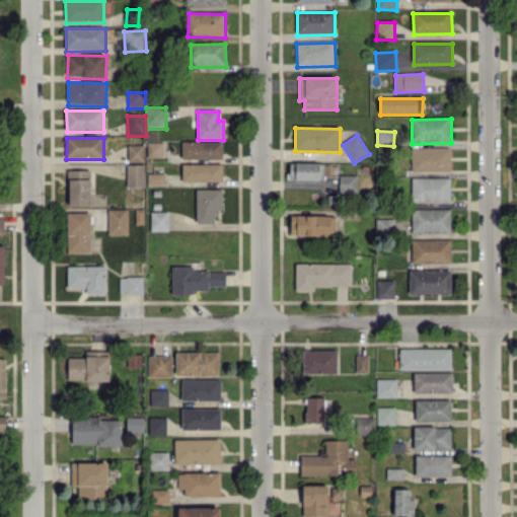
[(182,143),(182,161),(223,160),(222,142),(182,143)]
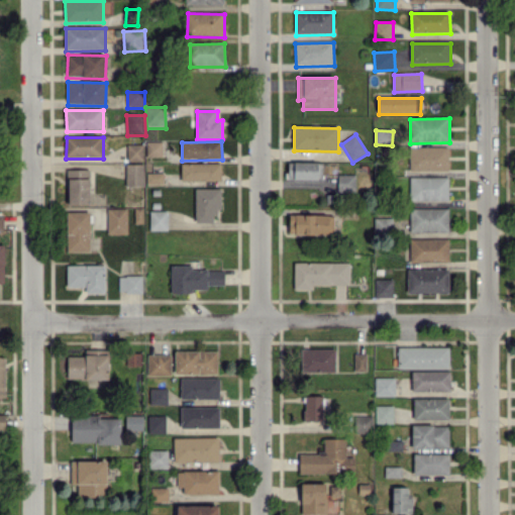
[(147,158),(164,158),(164,143),(147,143),(147,158)]
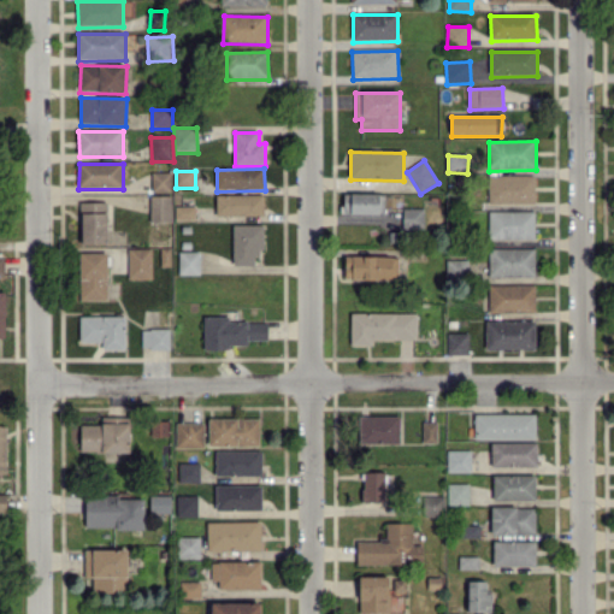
[(153,194),(172,194),(172,175),(153,173),(153,194)]
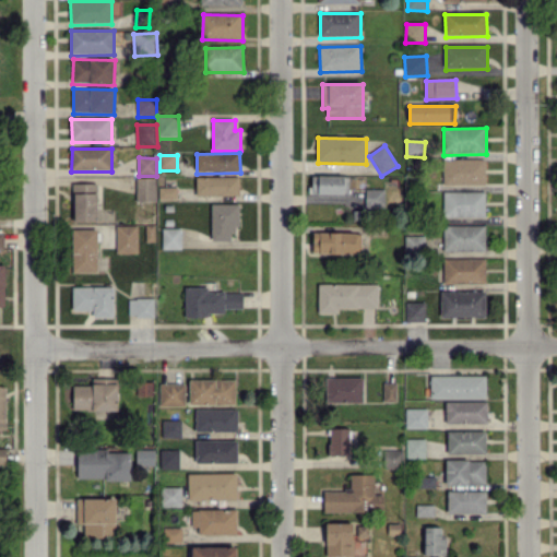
[(486,161),(443,161),(445,187),(486,187),(486,161)]
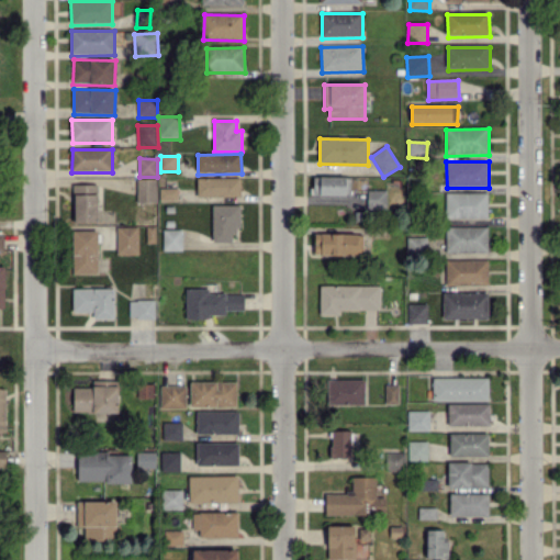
[(351,197),(351,179),(313,178),(313,197),(351,197)]
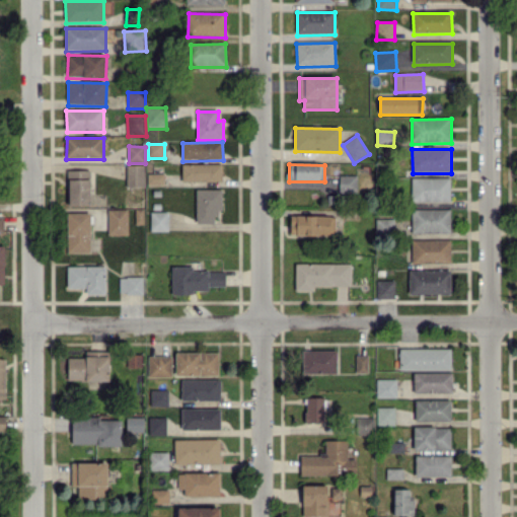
[(223,183),(223,165),(182,166),(182,183),(223,183)]
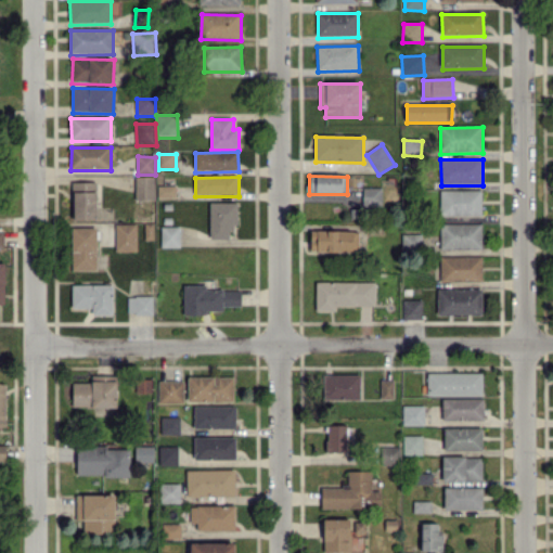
[(155,178),(136,178),(136,202),(156,201),(155,178)]
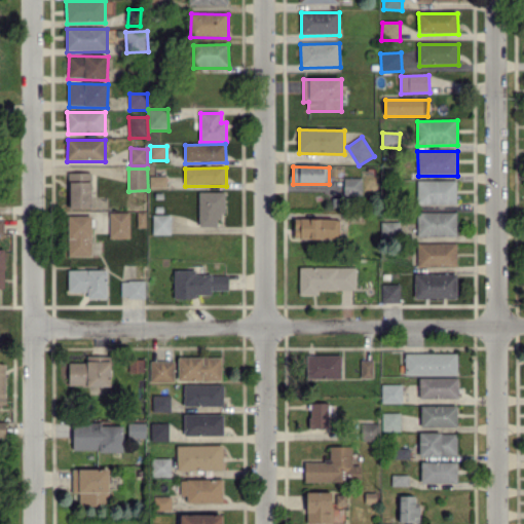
[(69,210),(92,210),(92,174),(68,175),(69,210)]
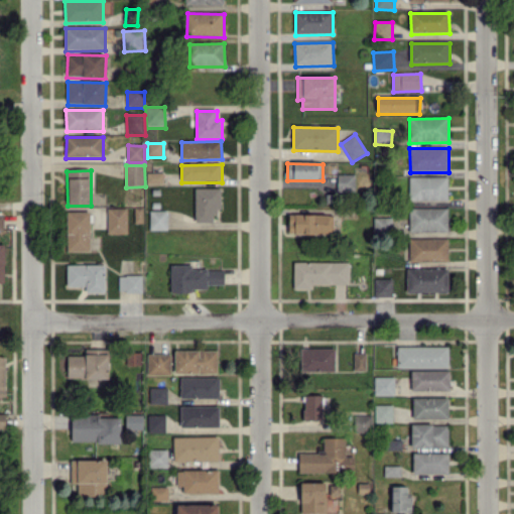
[(147,174),(148,185),(164,185),(164,174),(147,174)]
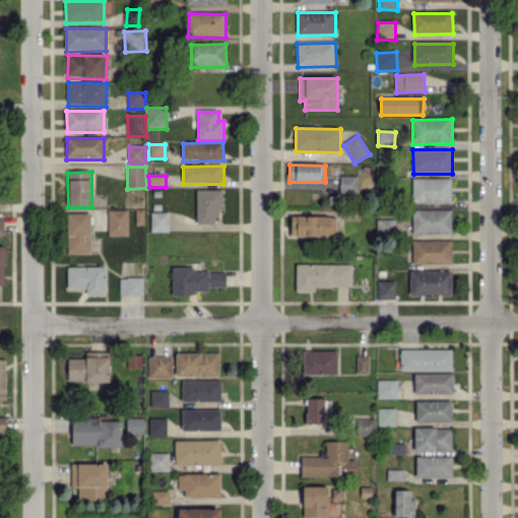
[(359,178),(340,177),(340,195),(359,195),(359,178)]
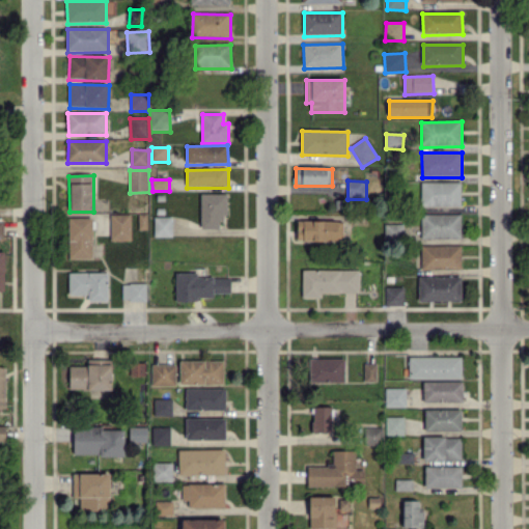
[(462,184),(422,183),(421,207),(462,207),(462,184)]
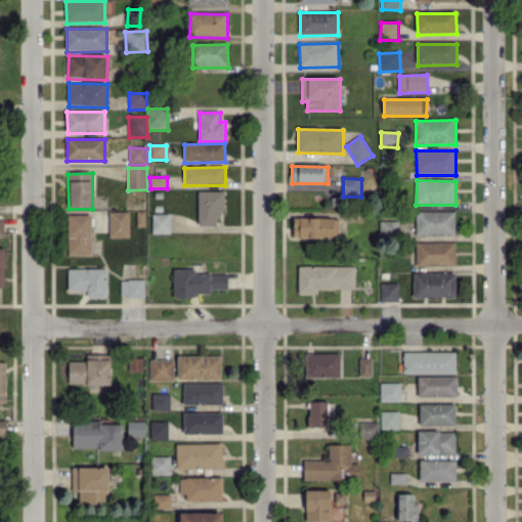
[(217,227),(217,220),(224,220),(224,192),(200,192),(199,227),(217,227)]
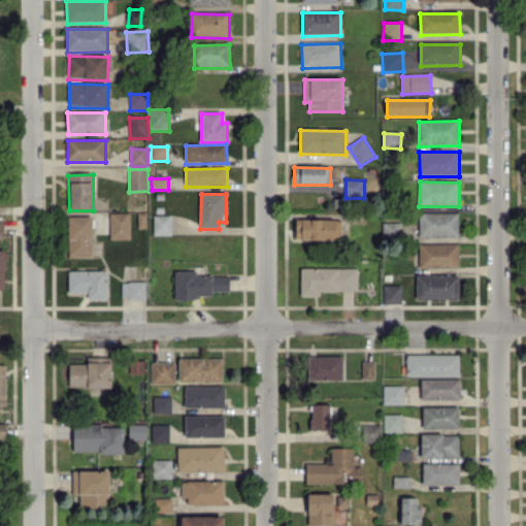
[(110,216),(110,240),(131,240),(131,215),(110,216)]
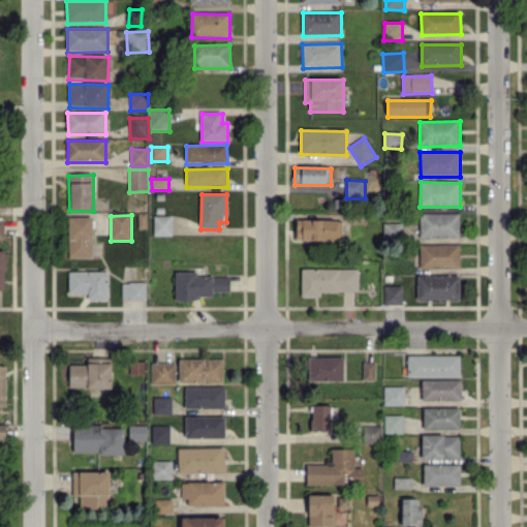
[(420,215),(421,240),(461,239),(460,215),(420,215)]
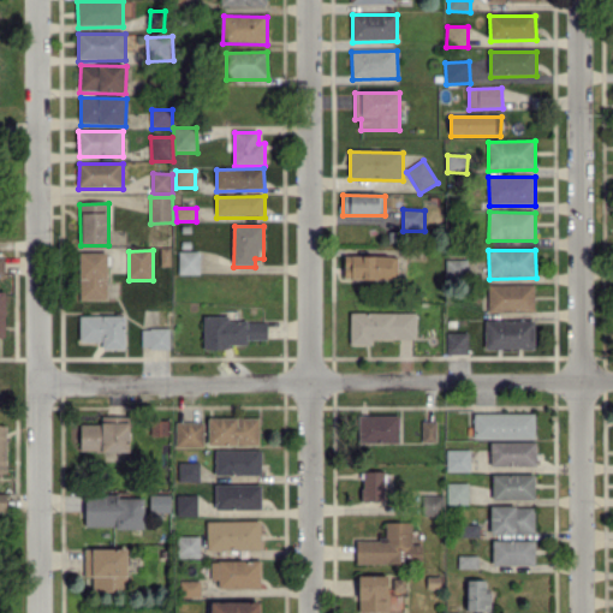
[(81,302),(108,302),(108,254),(81,255),(81,302)]
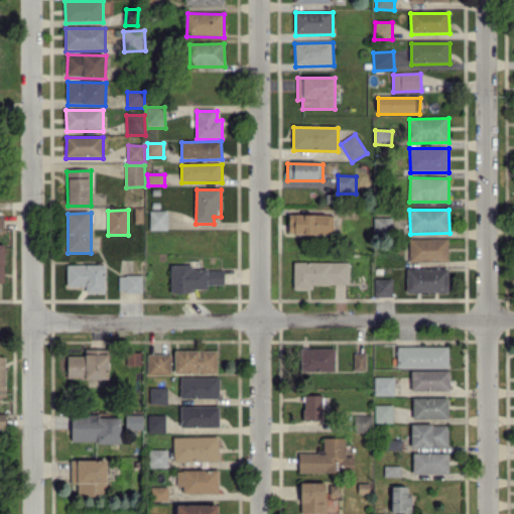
[(151,232),(168,231),(167,213),(150,213),(151,232)]
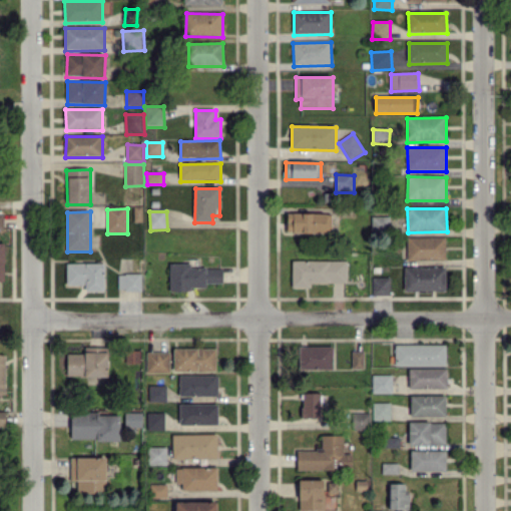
[(288,233),(333,234),(333,215),(288,214),(288,233)]
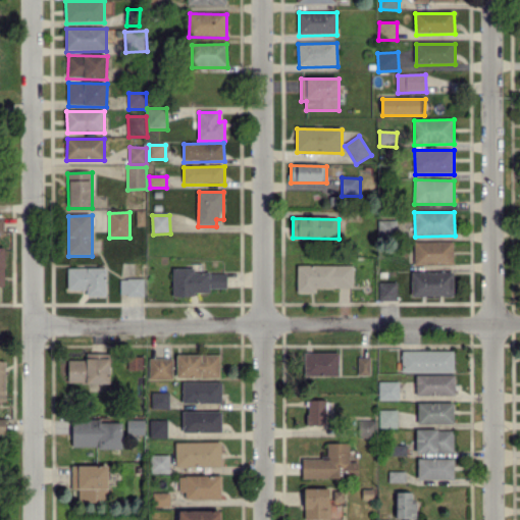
[(397,221),(378,221),(378,238),(397,238),(397,221)]
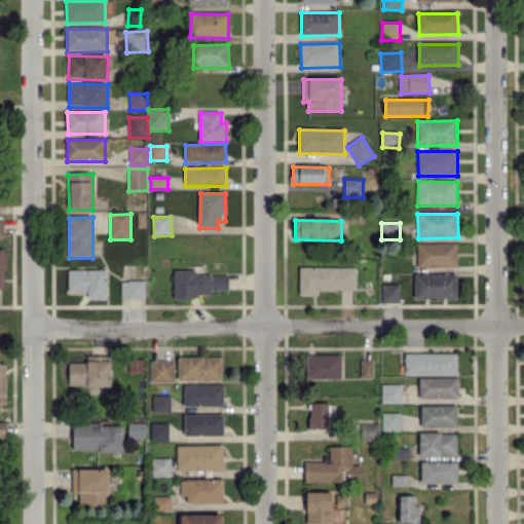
[(417,245),(418,268),(457,267),(457,244),(417,245)]
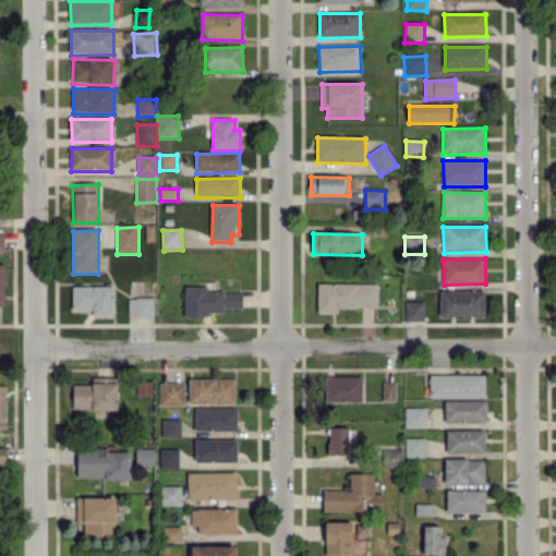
[(378,310),(378,286),(318,285),(318,314),(339,314),(339,309),(378,310)]
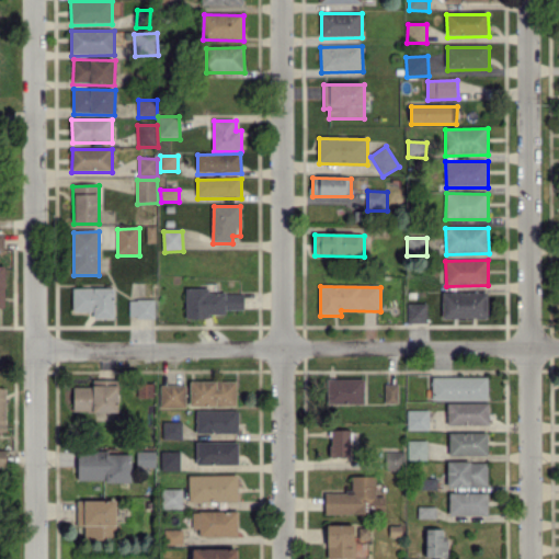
[(73,312),(94,314),(94,320),(114,320),(115,289),(75,289),(73,312)]
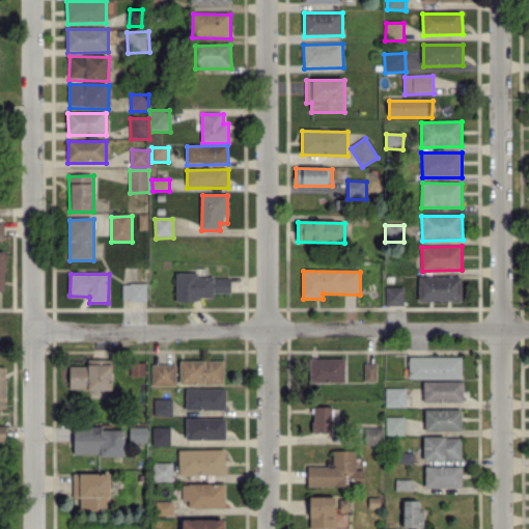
[(231,295),(231,279),(198,279),(198,274),(176,274),(176,303),(199,303),(199,299),(214,299),(214,295),(231,295)]
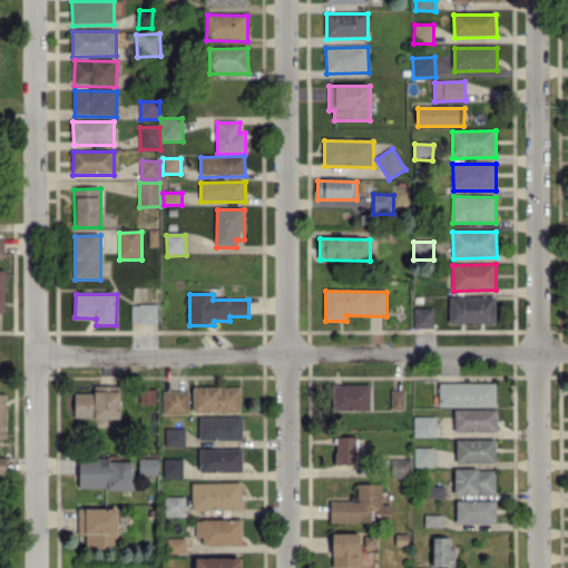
[(496,299),(450,299),(450,324),(496,325),(496,299)]
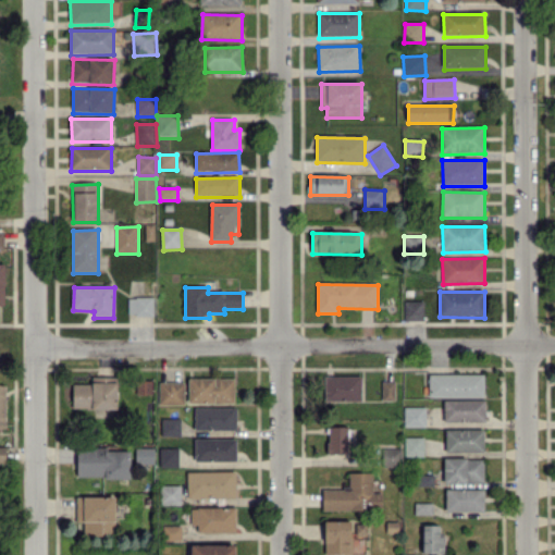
[(155,318),(155,299),(128,299),(128,318),(155,318)]
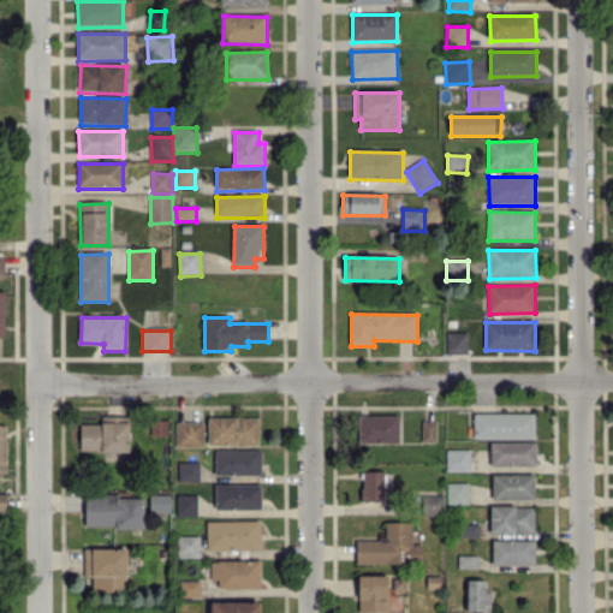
[(469,334),(447,334),(448,356),(469,356),(469,334)]
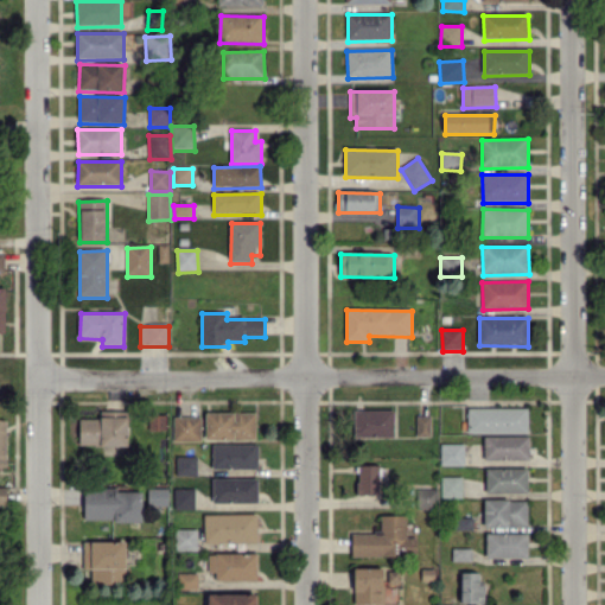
[(528,409),(469,409),(469,435),(529,434),(528,409)]
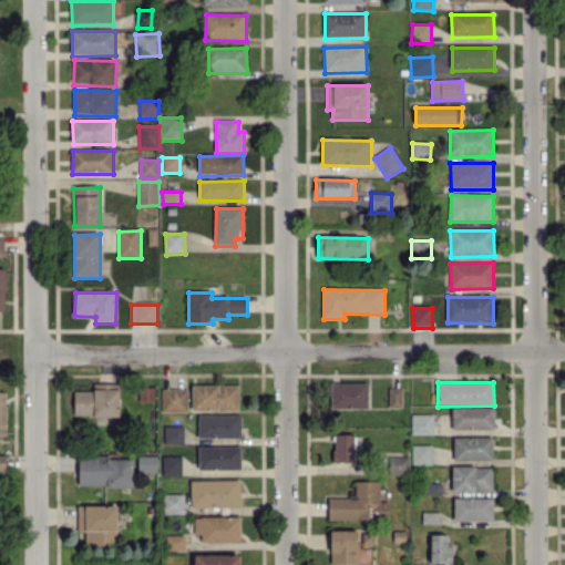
[(368,384),(332,384),(331,410),(368,410),(368,384)]
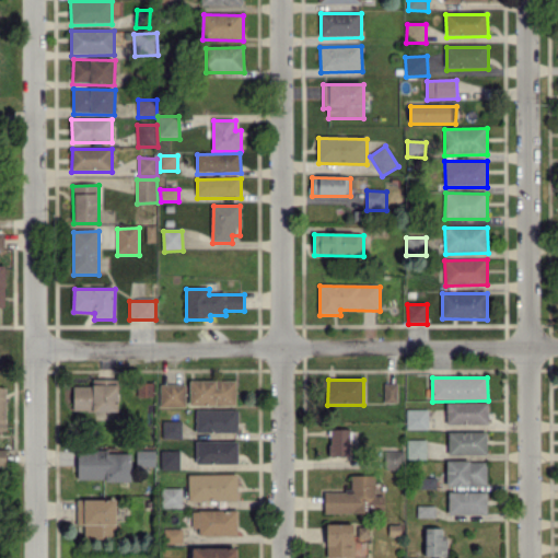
[(74,387),(73,413),(118,414),(118,381),(93,381),(93,388),(74,387)]
